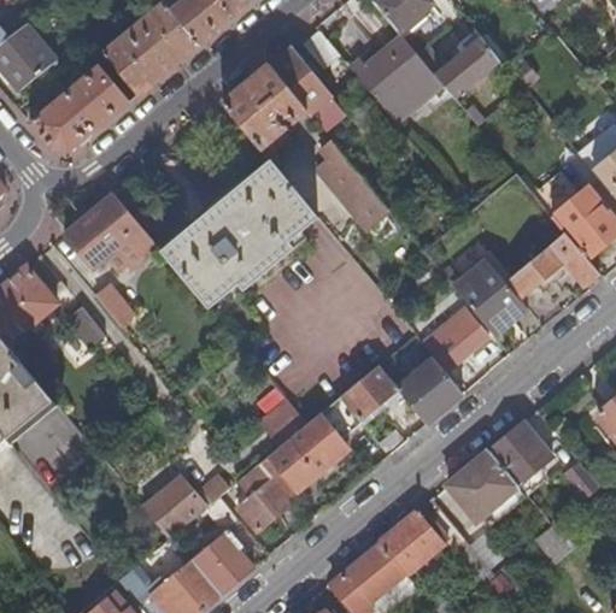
[(246,7),(254,0),(186,0),(162,0),(165,4),(200,46),(246,7)]
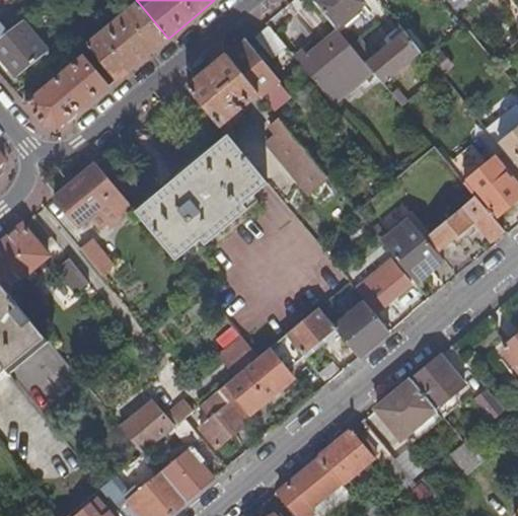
[(315,0),(314,1),(339,30),(340,31),(344,28),(341,23),(365,3),(362,0),(315,0)]
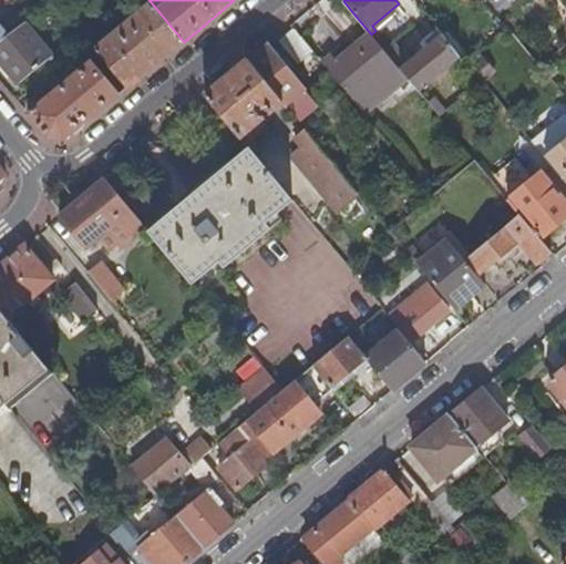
[(156,64),(184,42),(152,3),(124,27),(120,22),(114,27),(117,32),(95,50),(126,89),(156,64)]
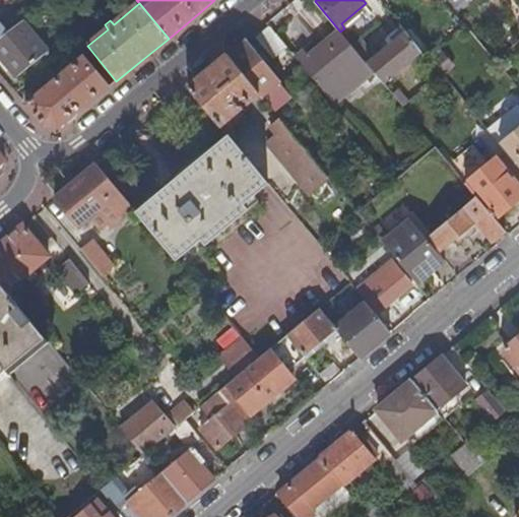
[(9,31),(0,38),(0,54),(17,76),(51,48),(25,19),(9,31)]
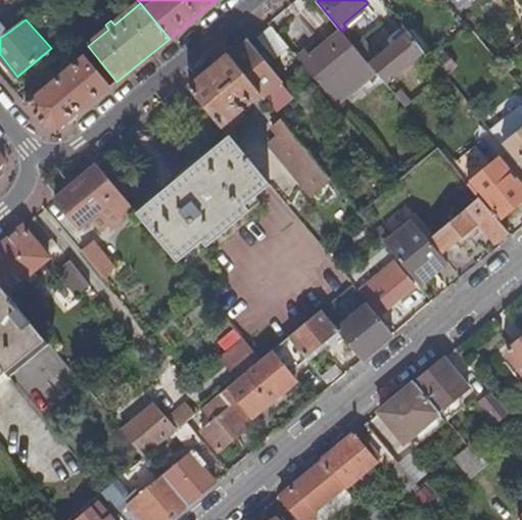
[(288,47),(272,27),(264,34),(257,38),(274,58),(288,47)]
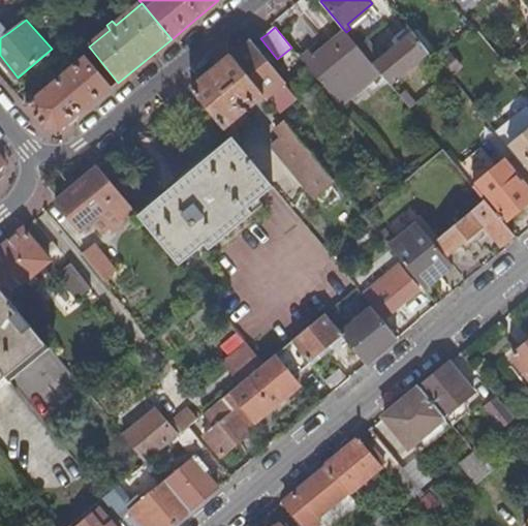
[(300,58),(339,105),(379,72),(373,65),(356,44),(346,32),(345,31),(313,57),(308,51),(300,58)]
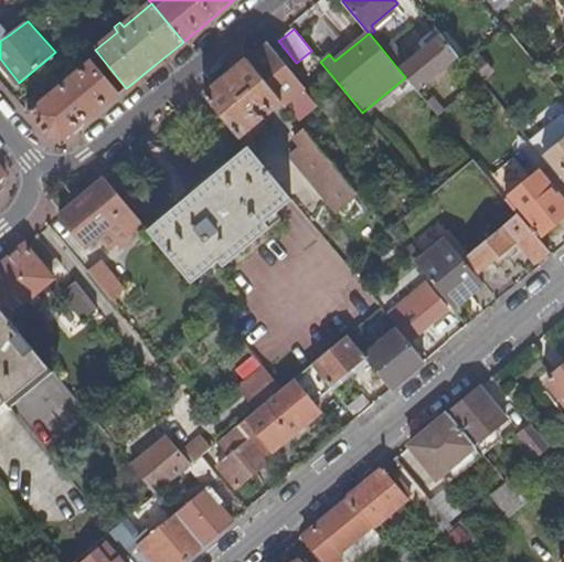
[(440,34),(398,70),(405,77),(416,91),(458,56),(440,34)]
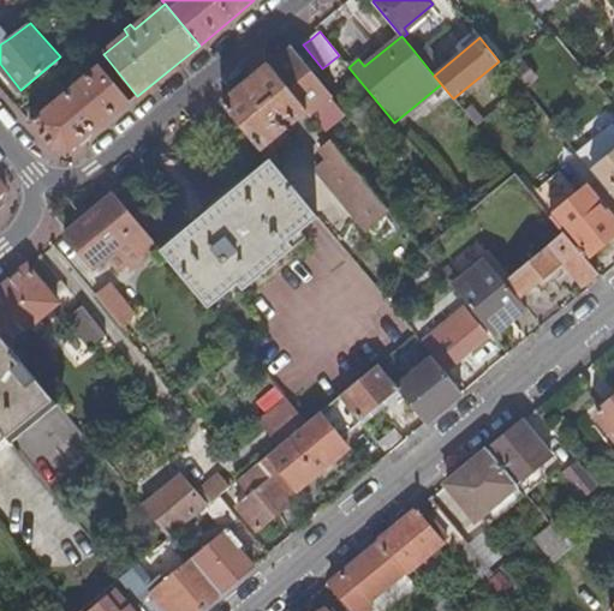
[(269,65),(307,112),(321,129),(343,112),(291,48),(269,65)]
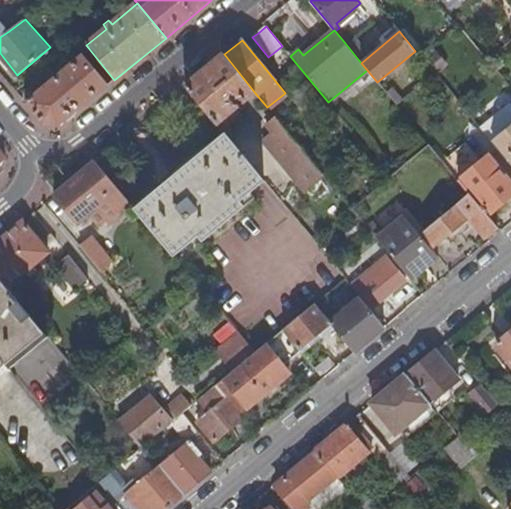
[(434,73),(435,75),(446,66),(434,52),(424,60),(434,73)]
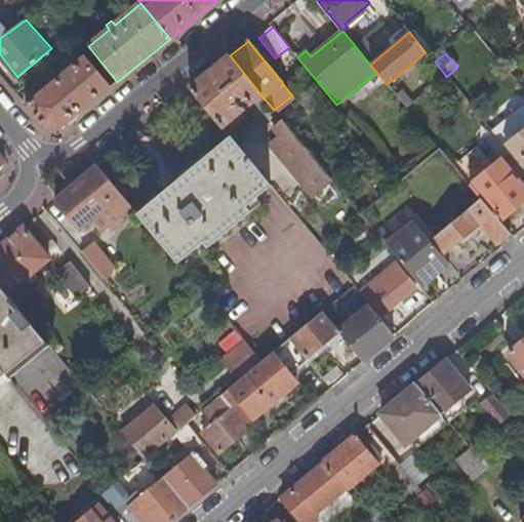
[(190,86),(223,127),(244,110),(247,107),(262,95),(230,55),(218,65),(190,86)]
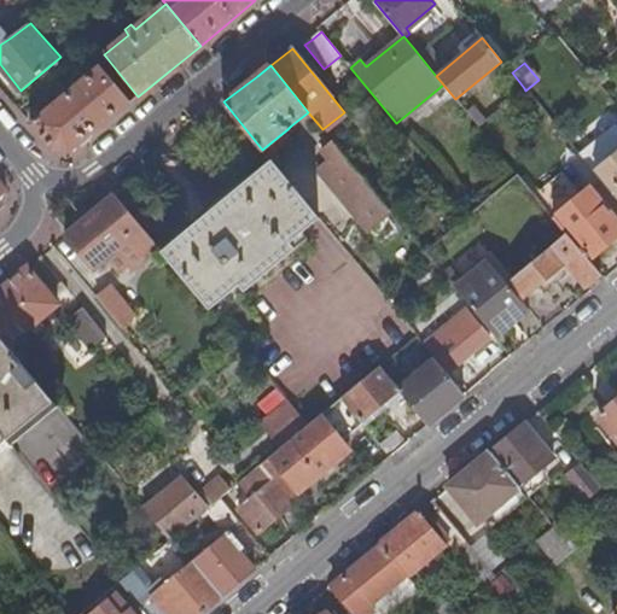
[(114,117),(132,103),(102,66),(30,123),(53,150),(70,152),(114,117)]
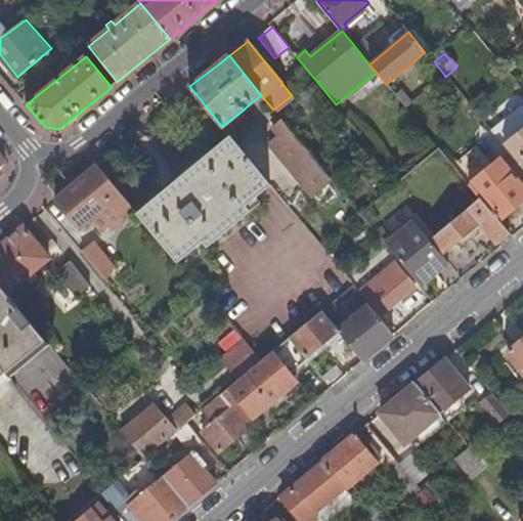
[(522,110),(493,134),(522,169),(522,110)]
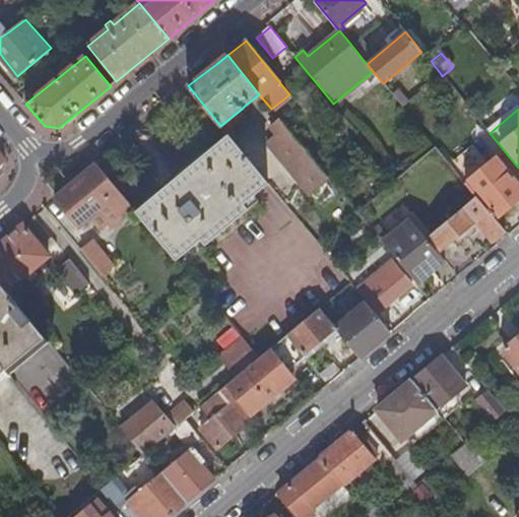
[(285,126),(279,119),(270,127),(276,134),(267,142),(311,195),(330,180),(320,168),(285,126)]
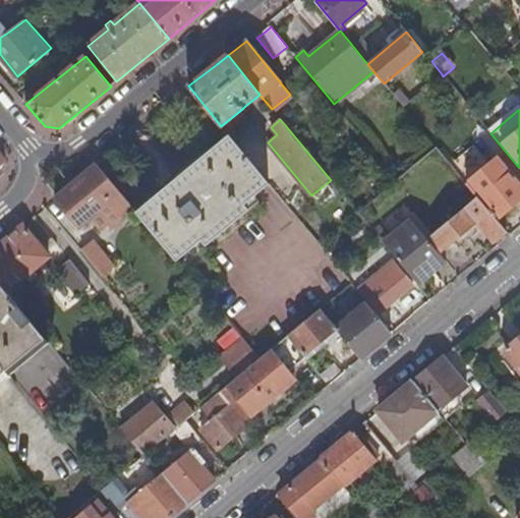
[(267,181),(228,133),(138,210),(177,256),(201,236),(207,241),(257,197),(253,192),(267,181)]
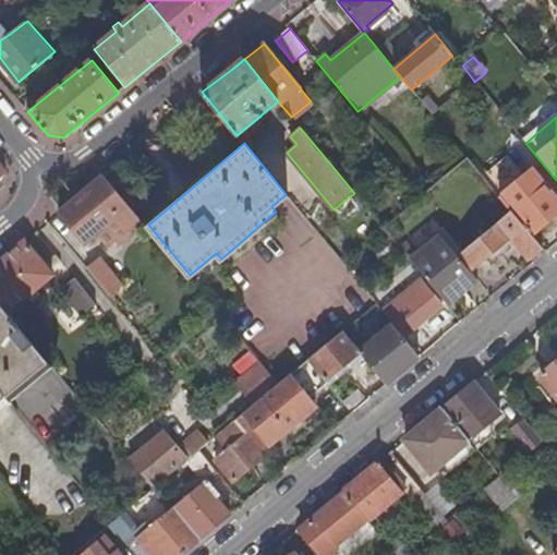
[(512,212),(531,236),(556,213),(556,200),(532,170),(500,197),(510,210),(512,212)]
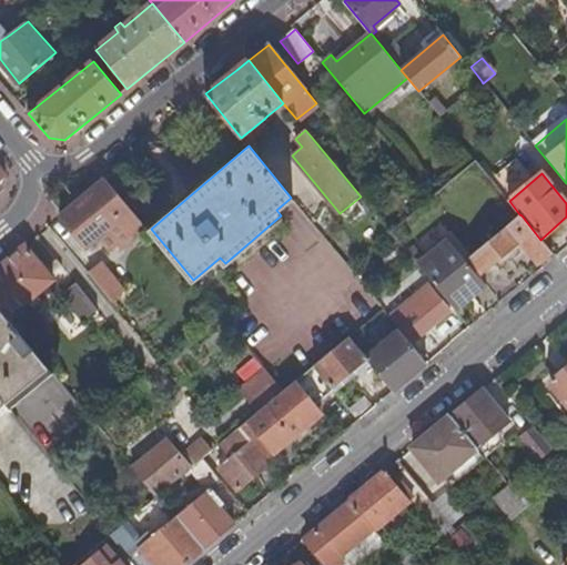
[(121,243),(147,223),(107,175),(71,204),(66,209),(60,213),(85,245),(97,235),(108,250),(119,241),(121,243)]
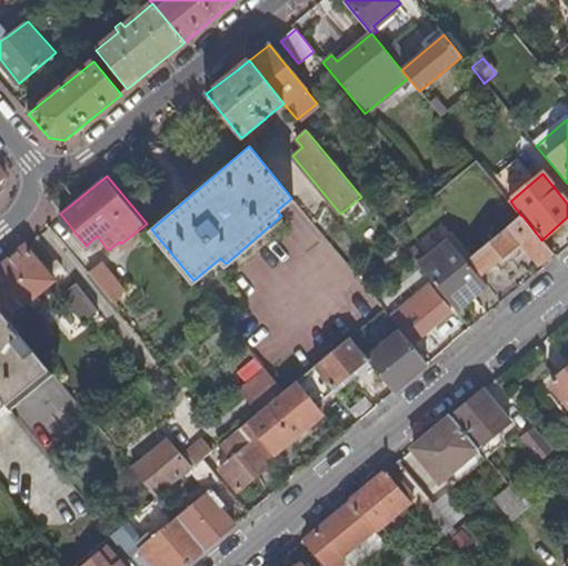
[(521,242),(542,269),(545,267),(556,258),(541,240),(522,216),(467,262),(479,278),(490,269),(521,242)]
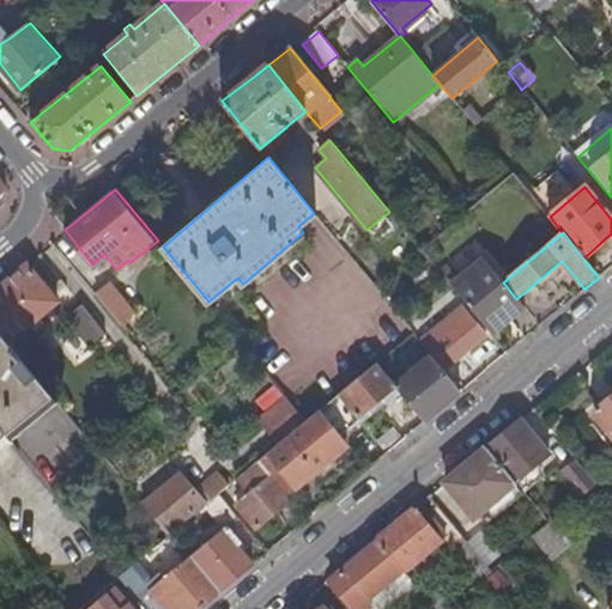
[(459,297),(492,336),(525,309),(516,299),(503,282),(502,281),(491,268),(483,259),(456,280),(449,285),(459,297)]
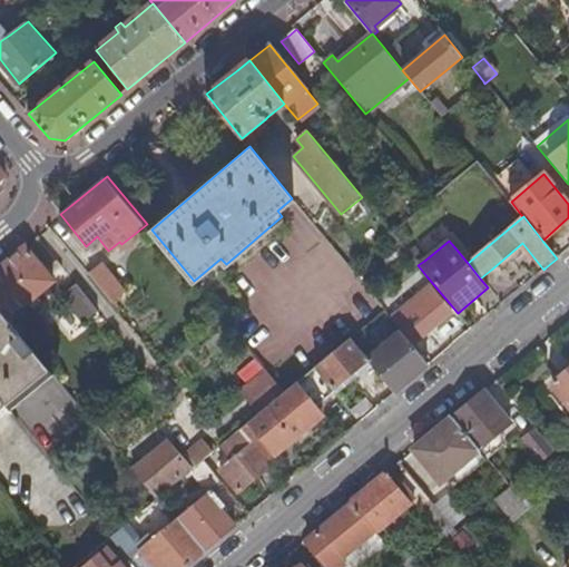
[(0,264),(0,309),(7,318),(52,279),(25,244),(0,264)]
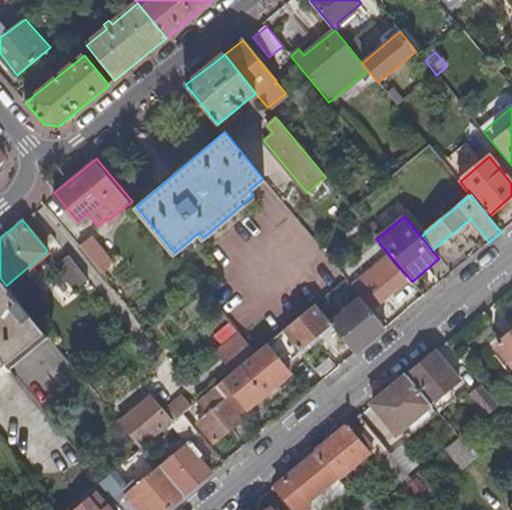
[(369,229),(376,238),(382,234),(375,225),(369,229)]
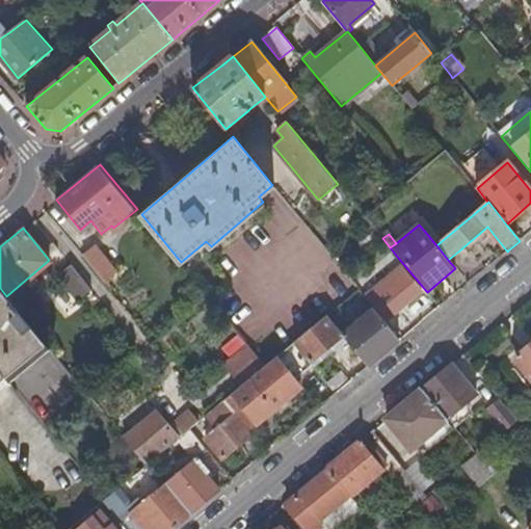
[(81,254),(102,279),(115,268),(94,242),(81,254)]
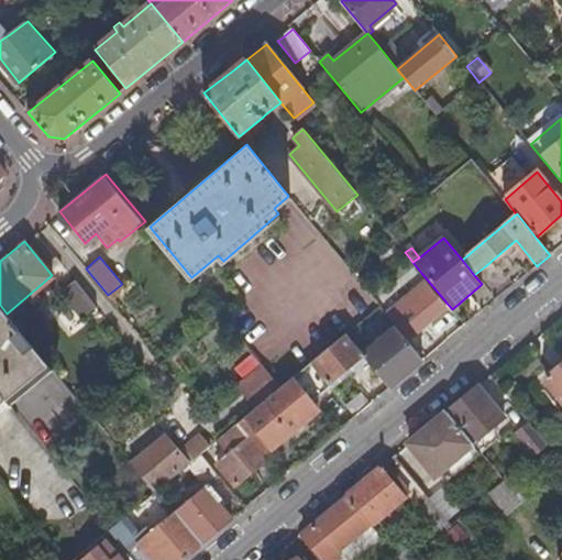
[(96,304),(74,276),(61,288),(83,315),(96,304)]
